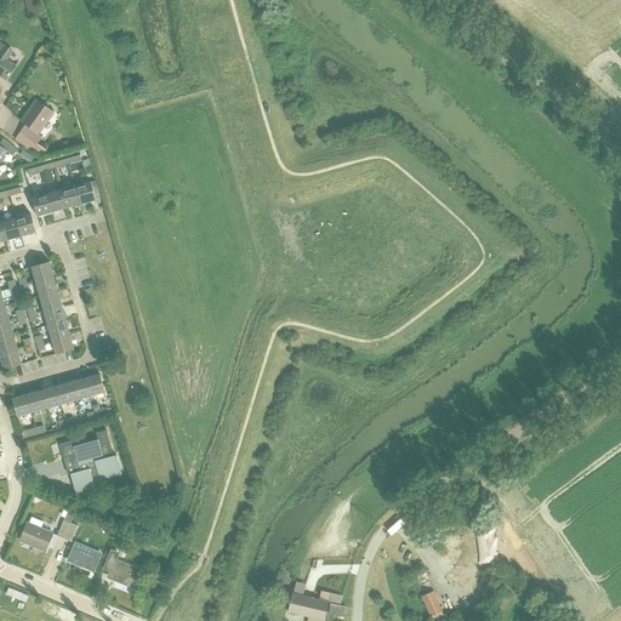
[(34,0),(26,0),(30,16),(39,13),(34,0)]
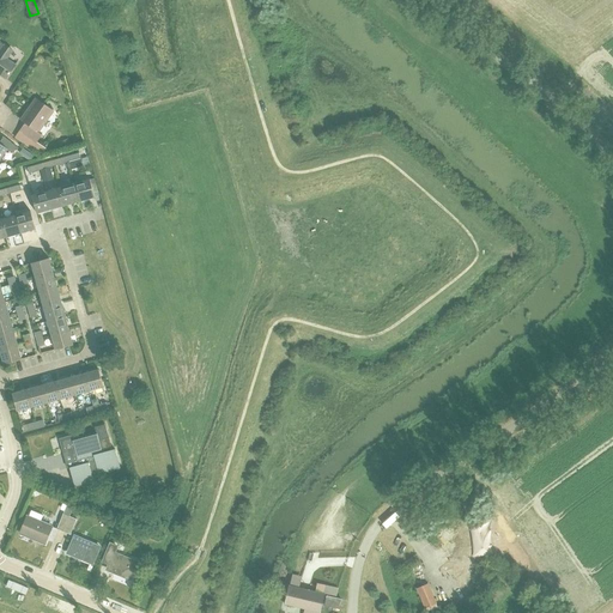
[(13,50),(5,46),(0,42),(0,74),(6,79),(16,65),(7,59),(13,50)]
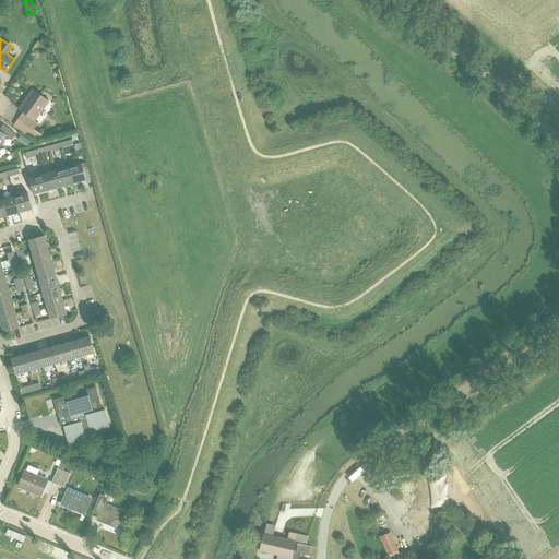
[(23,113),(18,119),(34,130),(38,123),(35,120),(48,100),(33,90),(19,110),(23,113)]
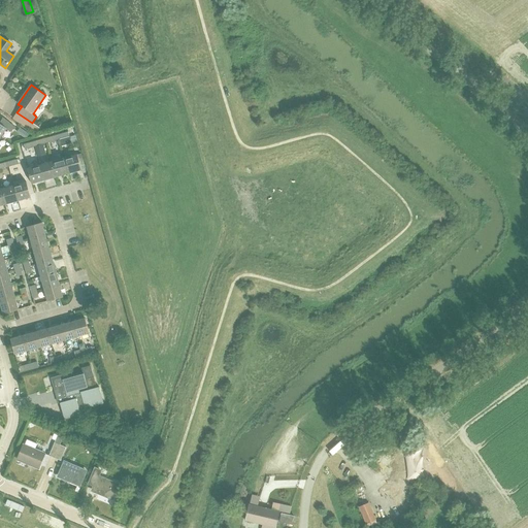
[(0,137),(6,129),(10,132),(14,127),(2,119),(0,122),(0,137)]
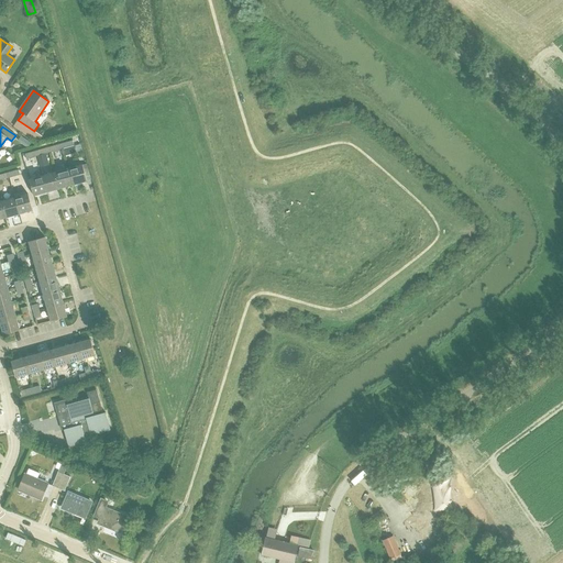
[(62,128),(55,131),(57,136),(65,134),(62,128)]
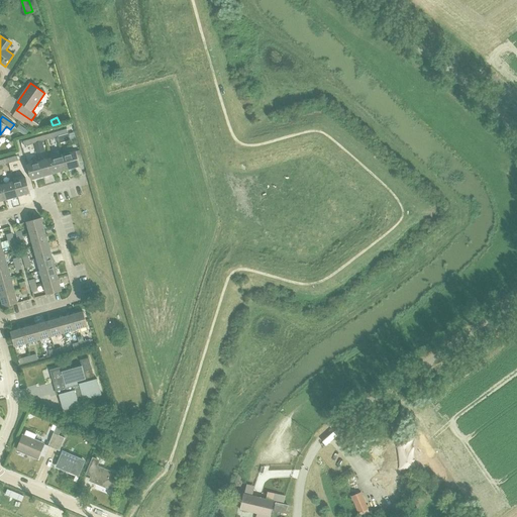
[(31,120),(26,126),(34,132),(38,125),(31,120)]
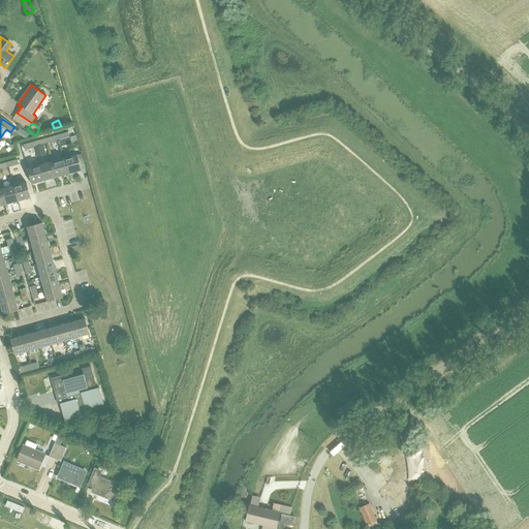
[(29,134),(20,127),(17,132),(26,138),(29,134)]
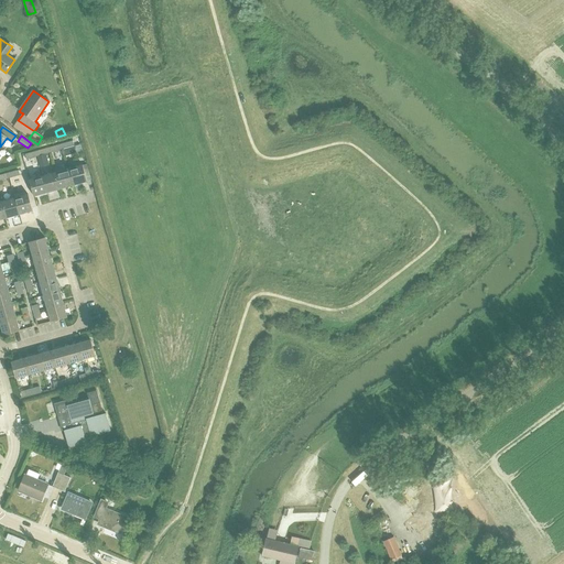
[(45,153),(36,155),(40,166),(49,164),(45,153)]
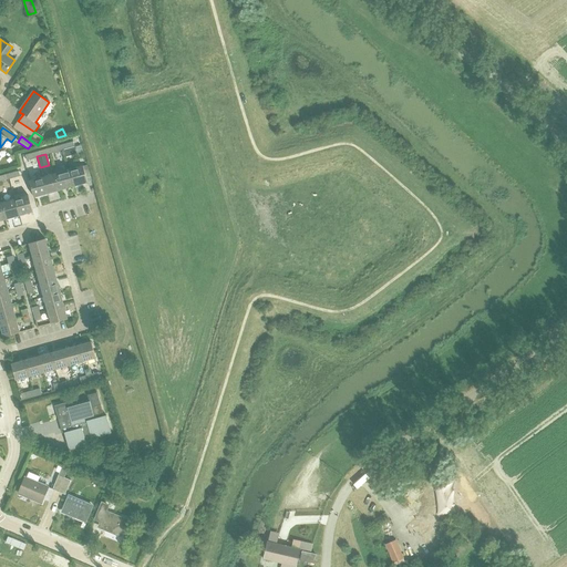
[(89,165),(83,166),(88,182),(93,181),(89,165)]
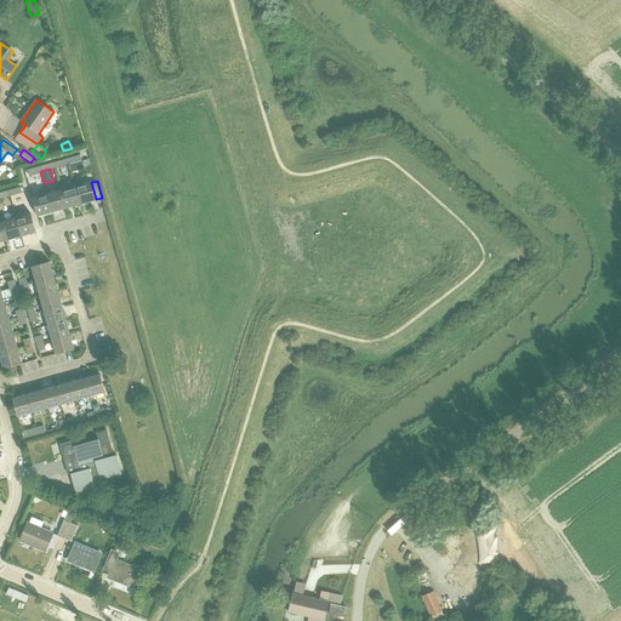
[(77,186),(81,204),(96,199),(91,182),(77,186)]
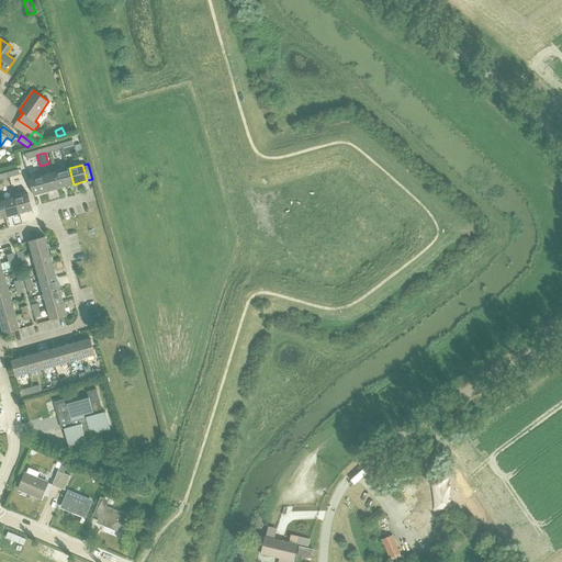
[(69,168),(56,171),(60,188),(74,184),(69,168)]
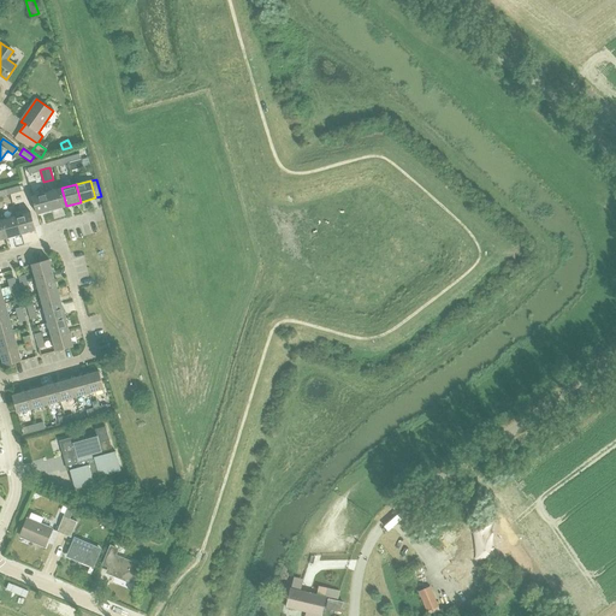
[(61,188),(47,193),(52,211),(66,206),(61,188)]
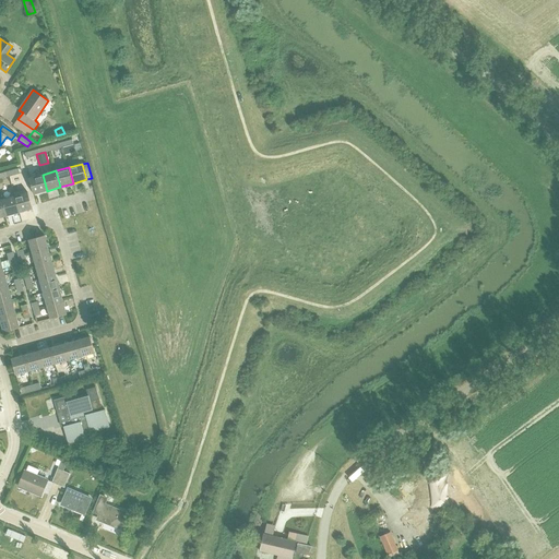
[(47,191),(43,175),(28,178),(33,194),(47,191)]
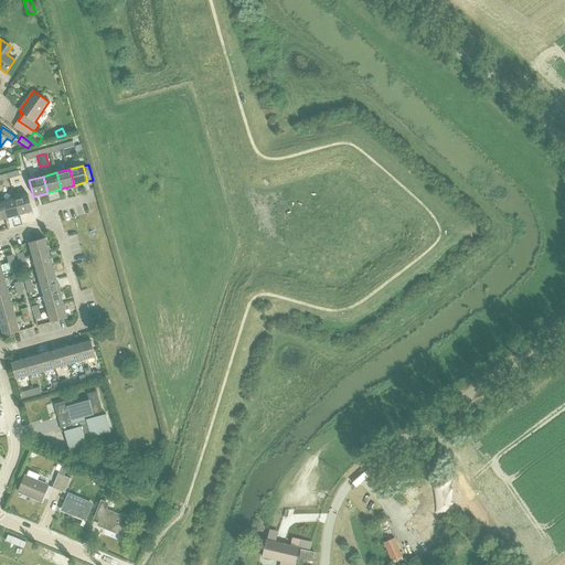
[(28,194),(14,199),(19,215),(33,211),(28,194)]
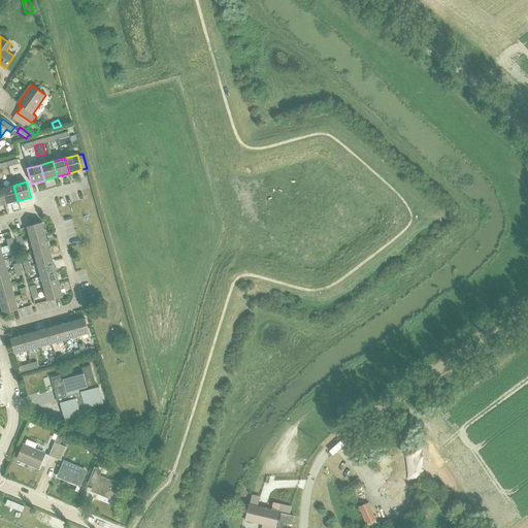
[(13,186),(1,189),(5,204),(18,201),(13,186)]
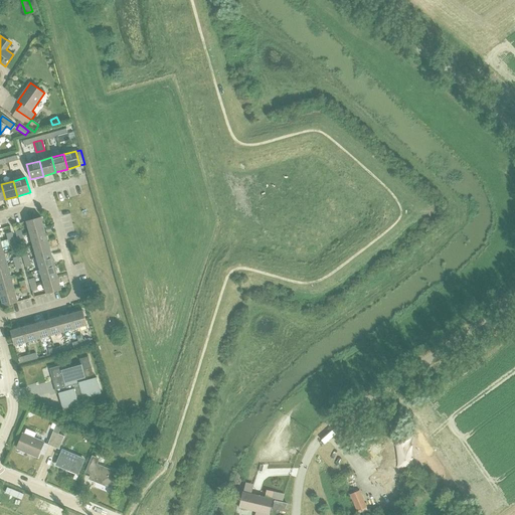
[(29,234),(44,229),(40,217),(26,221),(29,234)]
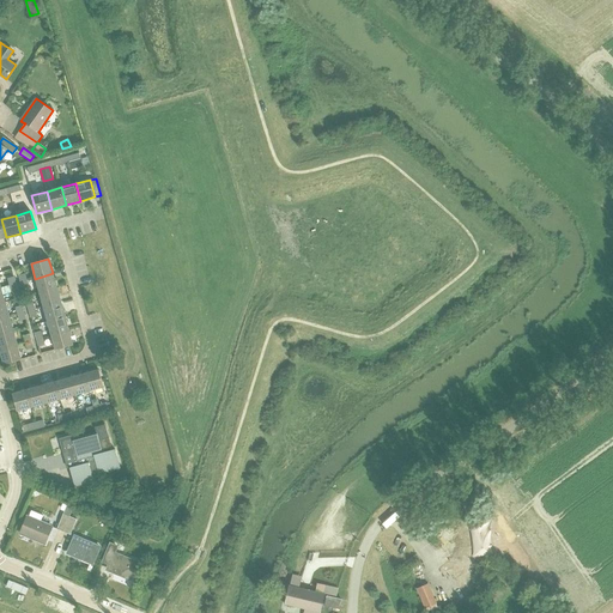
[(53,273),(35,279),(40,292),(56,287),(53,273)]
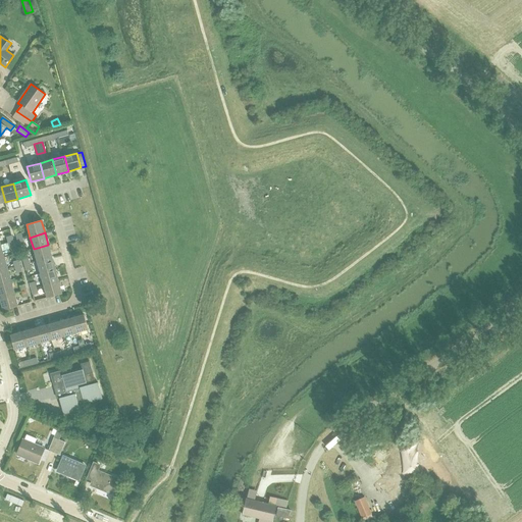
[(48,245),(34,249),(37,261),(52,257),(48,245)]
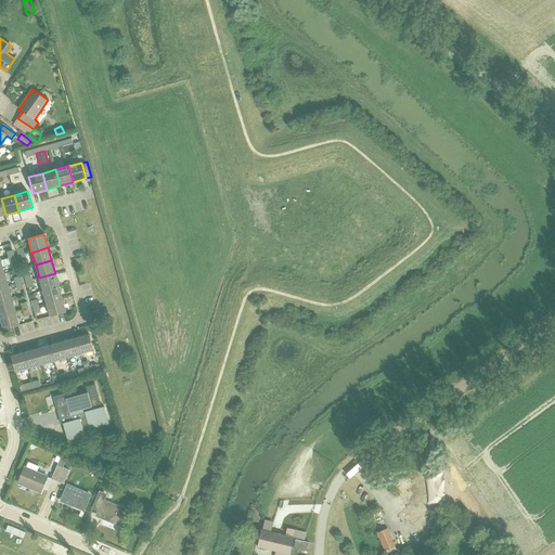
[(55,273),(39,278),(42,291),(59,286),(55,273)]
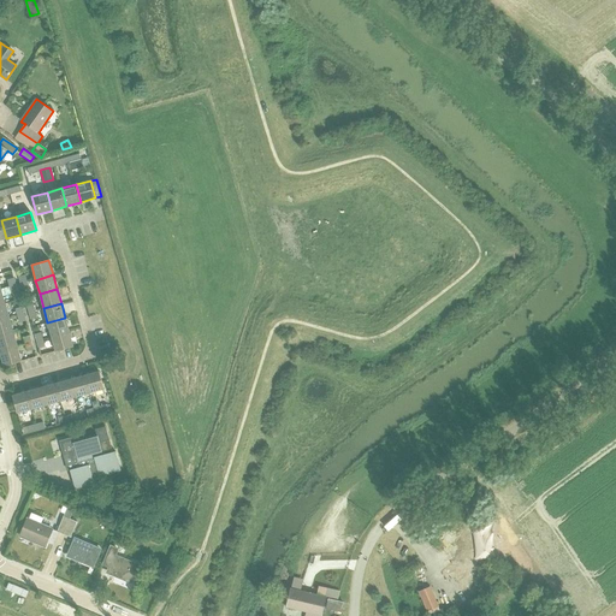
[(0,336),(13,332),(9,318),(0,320),(0,336)]
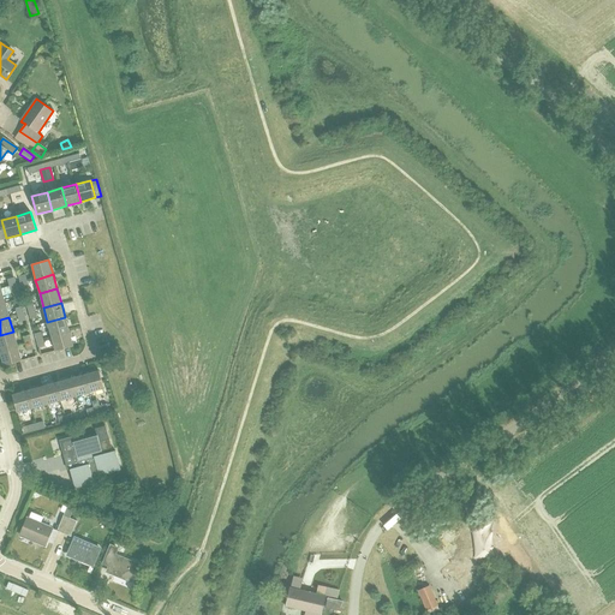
[(65,317),(47,322),(52,336),(69,332),(65,317)]
